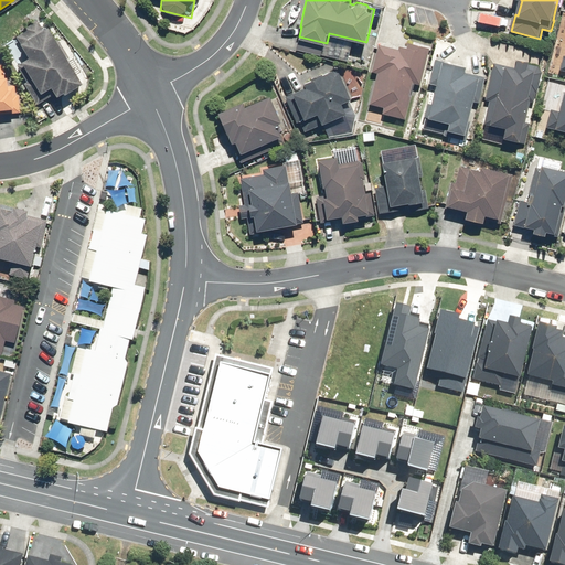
[(66,92),(84,82),(50,24),(44,28),(39,19),(25,27),(27,30),(18,35),(23,44),(24,44),(31,56),(24,60),(18,64),(28,81),(25,82),(39,103),(46,98),(57,92),(59,95),(65,91),(66,92)]
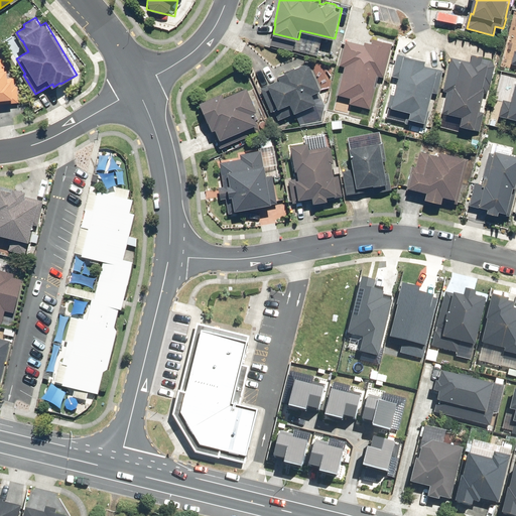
[(371,109),(379,76),(385,77),(394,42),(373,37),(372,42),(365,40),(365,43),(346,39),(340,65),(345,67),(338,95),(351,98),(350,103),(371,109)]
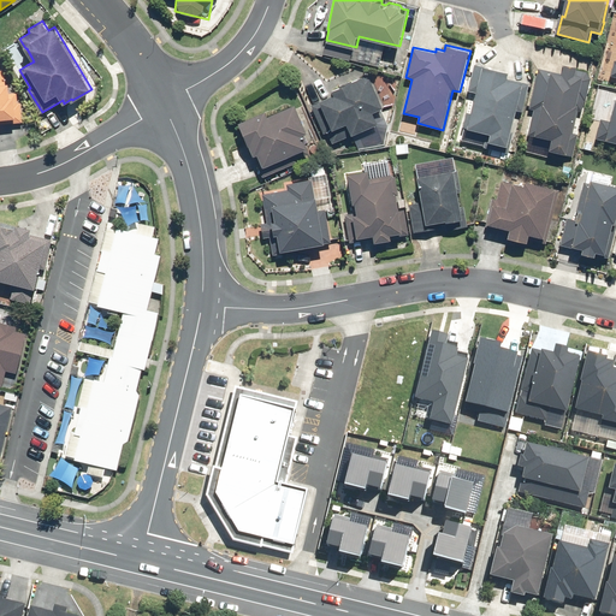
[(406,65),(392,61),(390,71),(403,73),(406,65)]
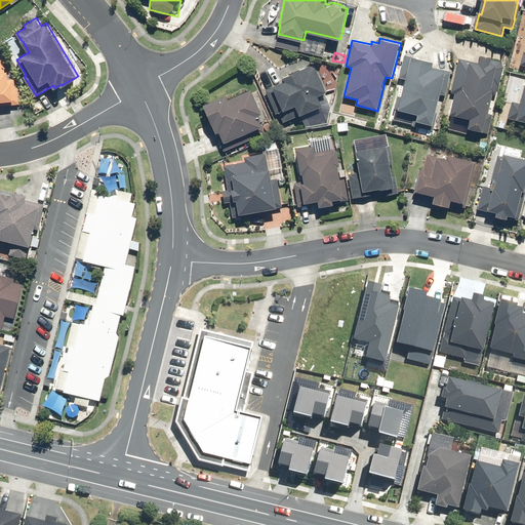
[(435,59),(405,52),(400,77),(405,79),(398,109),(417,113),(416,120),(433,123),(436,112),(441,113),(443,105),(438,104),(440,94),(445,95),(451,71),(433,66),(435,59)]
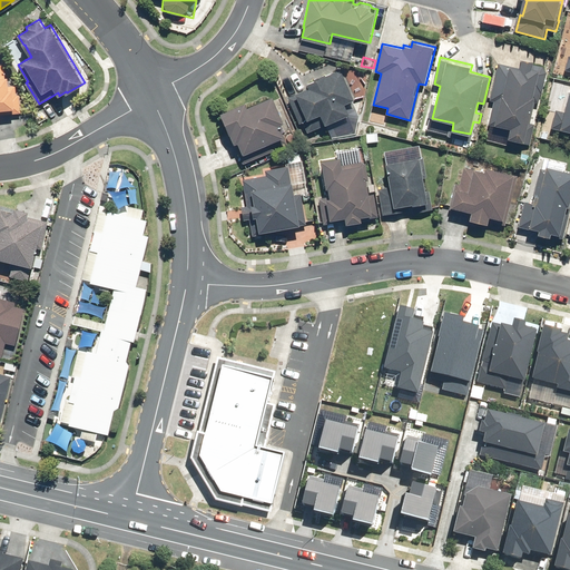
[(5,61),(0,60),(0,109),(12,108),(13,114),(22,112),(20,94),(18,95),(17,85),(10,86),(9,76),(7,76),(5,61)]
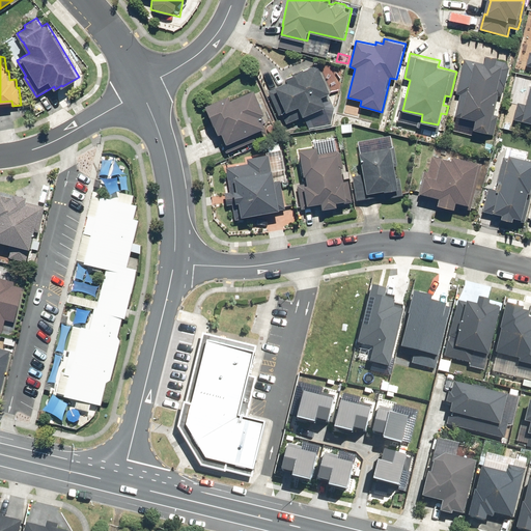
[(500,91),(505,92),(510,68),(507,62),(499,60),(499,58),(488,56),(488,59),(485,58),(484,63),(466,59),(457,93),(462,94),(456,116),(477,121),(475,130),(491,133),(500,91)]
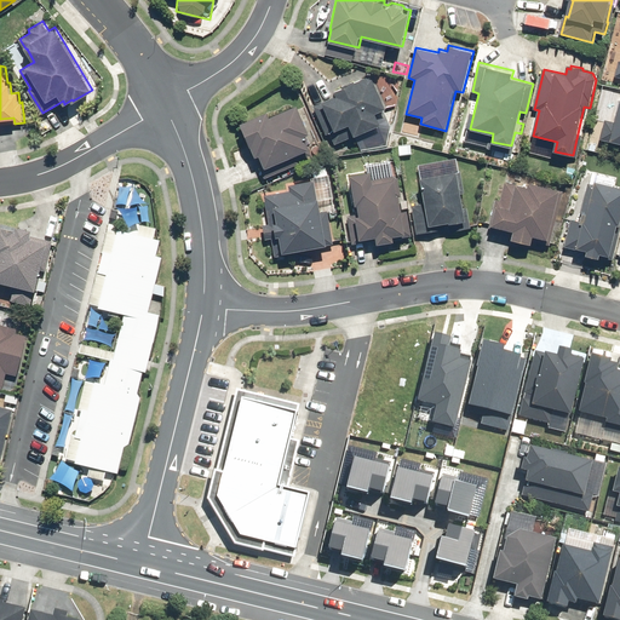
[(337,95),(313,104),(327,136),(329,135),(334,145),(355,136),(383,124),(378,112),(389,107),(373,72),(356,80),(356,78),(343,84),(343,85),(334,89),(337,95)]
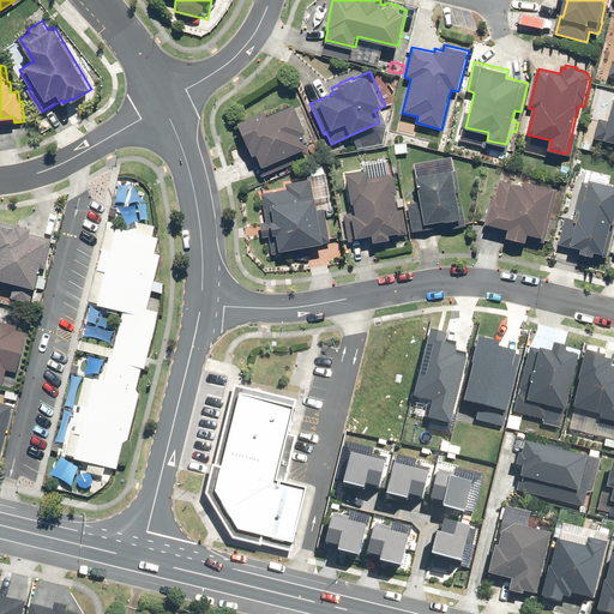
[(307,131),(295,102),(268,113),(265,108),(238,120),(252,155),(257,154),(264,172),(309,152),(301,133),(307,131)]
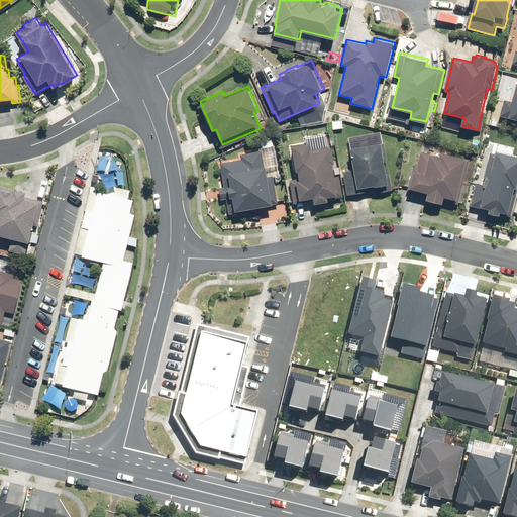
[(505,99),(501,115),(510,118),(511,116),(516,118),(516,86),(513,101),(505,99)]
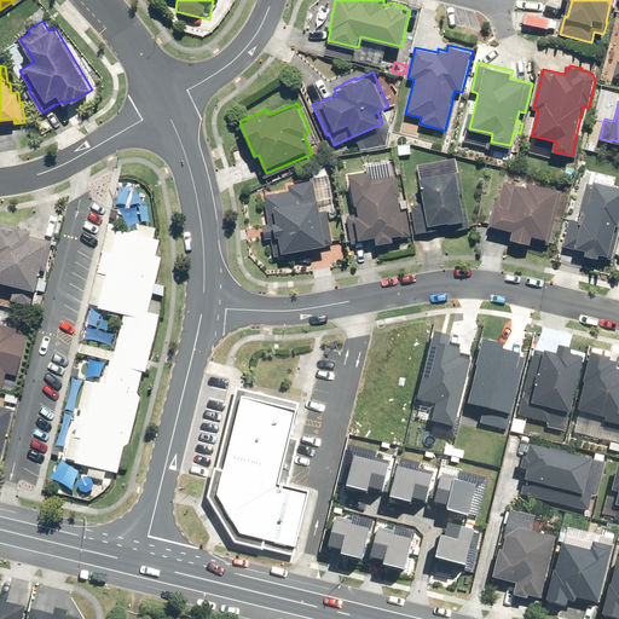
[(401,132),(417,136),(418,128),(404,125),(401,132)]
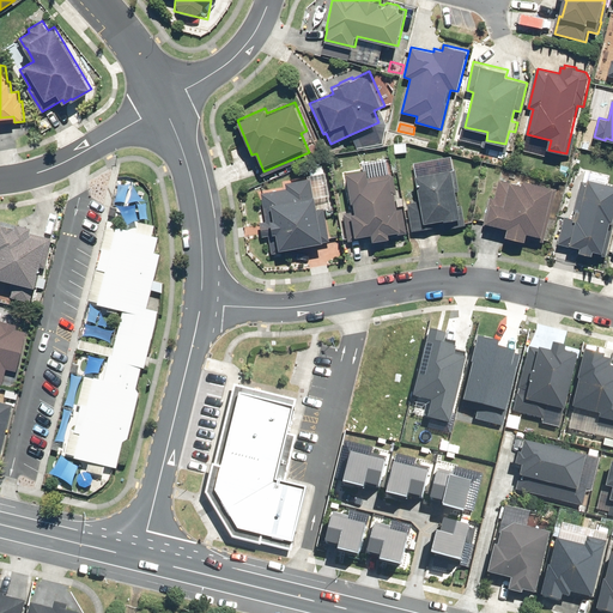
[(408,152),(407,141),(395,144),(396,153),(408,152)]
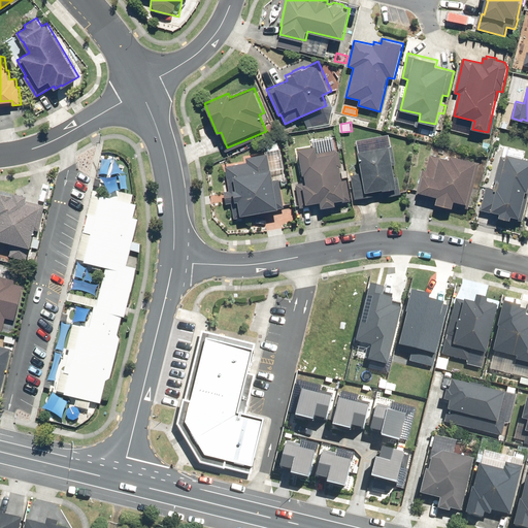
[(392,143),(390,133),(356,139),(362,171),(351,173),(355,199),(391,193),(391,196),(402,194),(399,175),(396,175),(394,164),(397,164),(393,143),(392,143)]
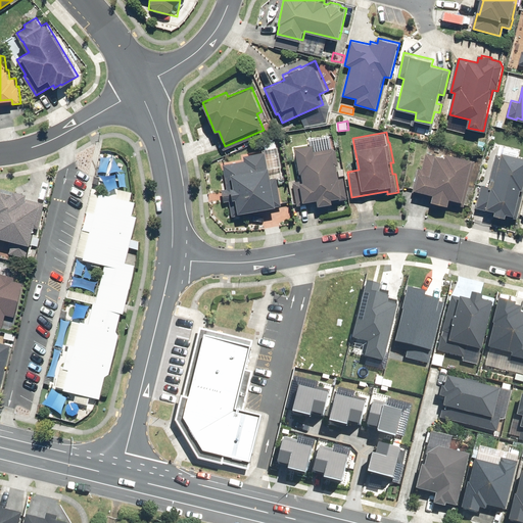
[(341,169),(337,146),(316,150),(314,142),(295,145),(300,173),(301,172),(303,180),(293,182),(297,204),(303,203),(317,201),(318,205),(334,202),(333,198),(338,197),(338,201),(349,199),(343,168),(341,169)]
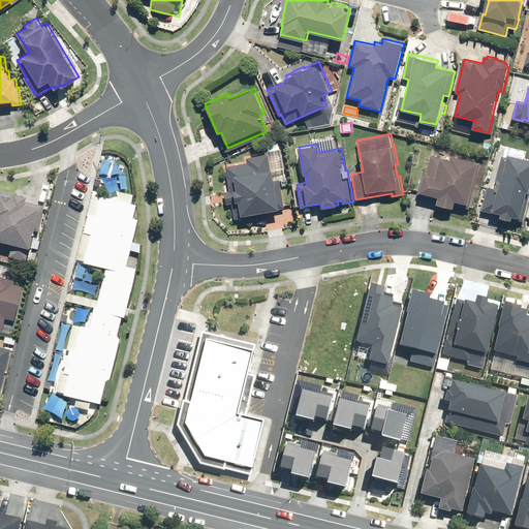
[(470,204),(480,158),(452,152),(450,157),(431,153),(428,169),(424,168),(418,191),(438,195),(437,203),(454,207),(456,200),(470,204)]
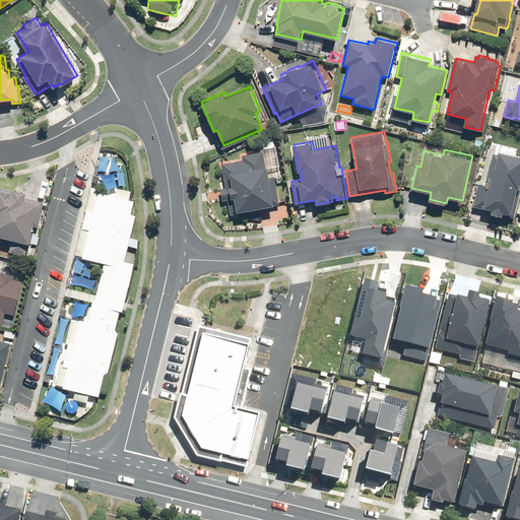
[(270,176),(265,150),(242,154),(243,158),(220,163),(225,187),(220,188),(223,201),(228,200),(231,214),(271,206),(281,204),(275,175),(270,176)]
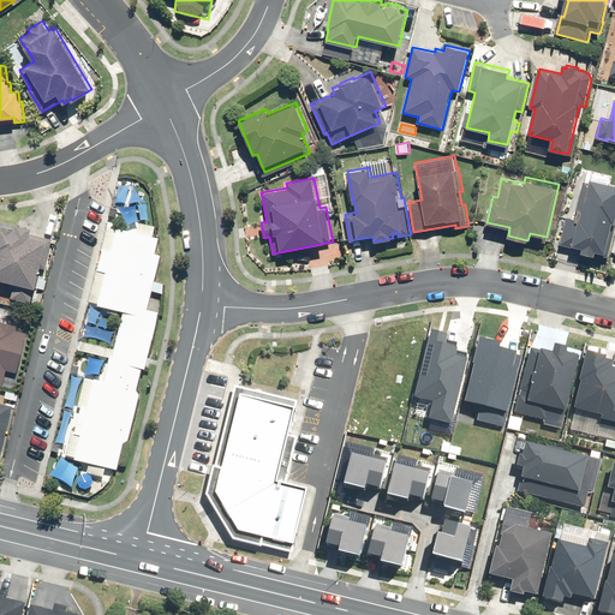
[(614,221),(614,184),(591,178),(590,183),(584,180),(577,210),(579,212),(577,219),(567,216),(561,244),(578,248),(578,246),(584,248),(583,251),(595,255),(596,250),(605,252),(613,221),(614,221)]
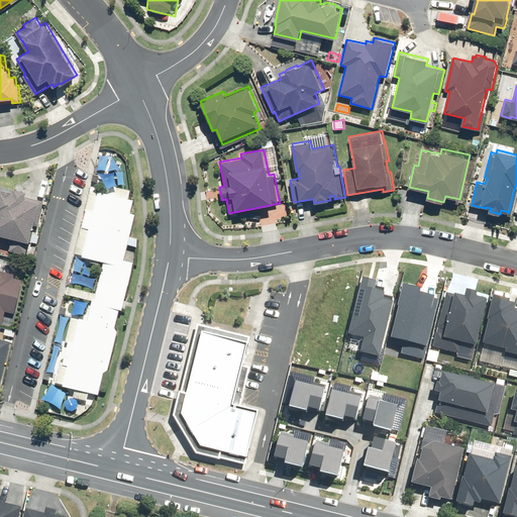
[(131,212),(134,199),(129,198),(131,190),(117,186),(115,194),(99,190),(102,179),(100,178),(100,175),(94,174),(92,181),(97,182),(96,184),(98,184),(96,190),(91,189),(76,252),(83,254),(83,255),(104,261),(97,293),(69,286),(67,293),(92,300),(88,318),(80,316),(80,318),(72,316),(65,341),(68,342),(64,362),(61,362),(56,382),(64,384),(64,385),(76,388),(74,397),(87,400),(89,391),(99,394),(105,371),(109,369),(118,330),(115,327),(121,309),(122,309),(134,261),(125,259),(128,243),(136,245),(138,237),(130,236),(136,213),(131,212)]
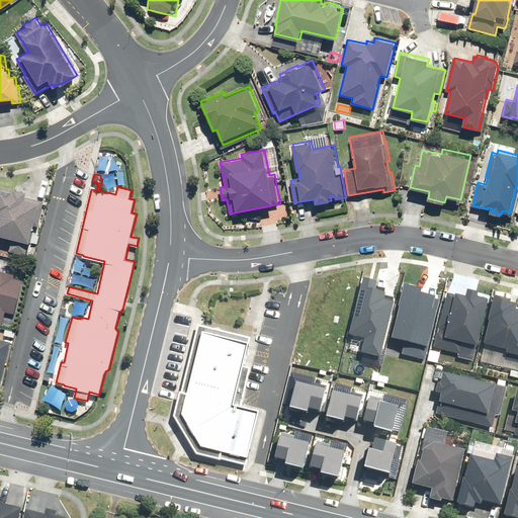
[(12,189),(0,185),(0,234),(12,238),(9,252),(27,256),(31,242),(35,225),(38,226),(45,199),(27,195),(28,189),(13,186),(12,189)]
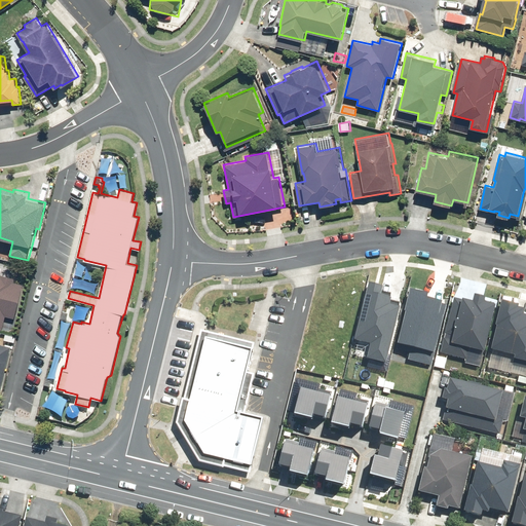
[(15,278),(0,274),(0,332),(2,333),(6,317),(15,320),(24,284),(15,282),(15,278)]
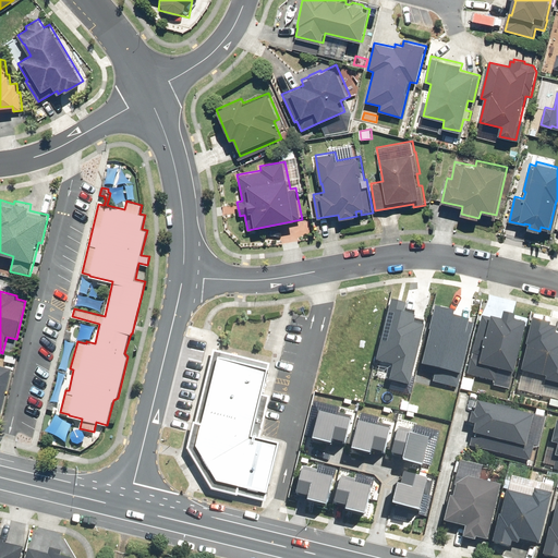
[(517,374),(529,325),(517,322),(518,316),(507,314),(505,320),(494,318),(494,319),(484,317),(475,353),(482,355),(481,362),(473,361),(469,375),(495,381),(495,386),(510,390),(513,374),(517,374)]
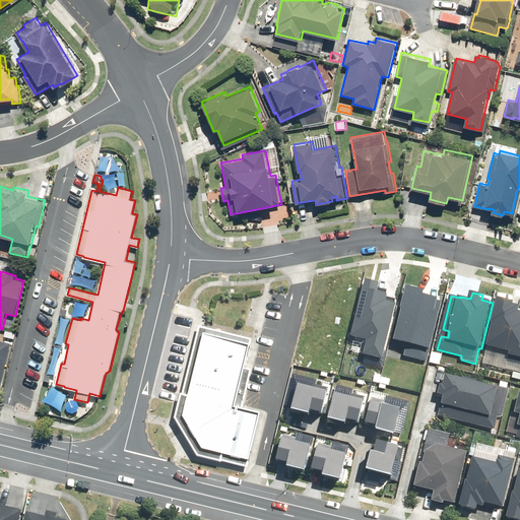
[(495,323),(489,346),(511,352),(509,362),(519,364),(519,306),(515,305),(516,303),(499,299),(493,323),(495,323)]
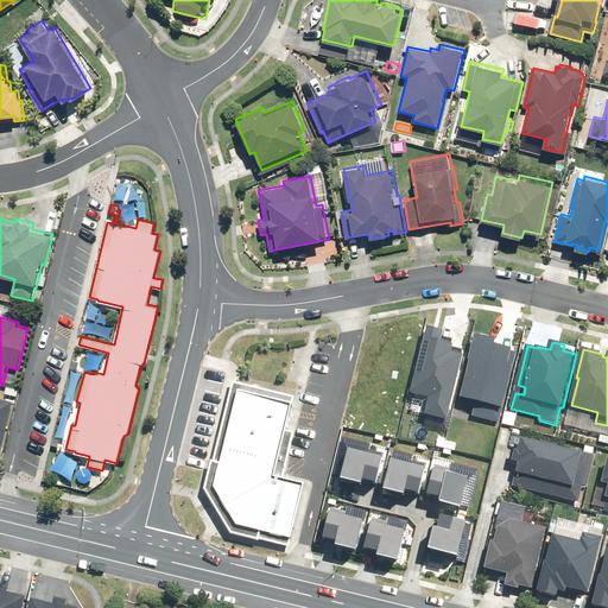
[(230,379),(203,488),(229,533),(290,548),(304,483),(280,476),(292,430),(287,429),(297,396),(230,379)]
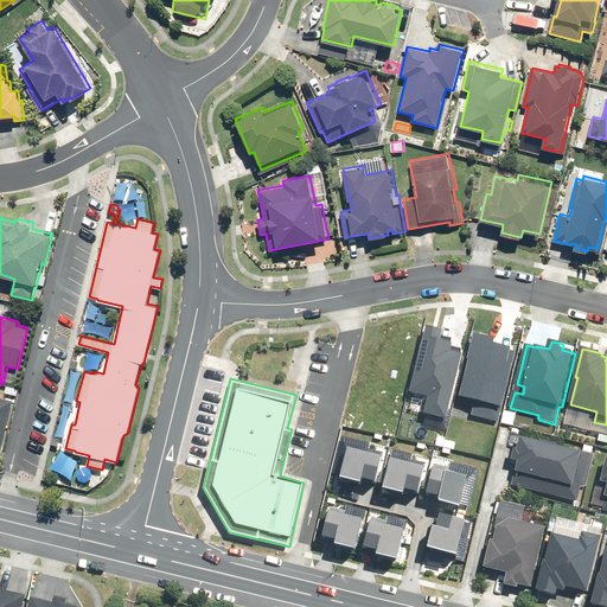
[(13,400),(0,396),(0,449),(1,451),(13,400)]
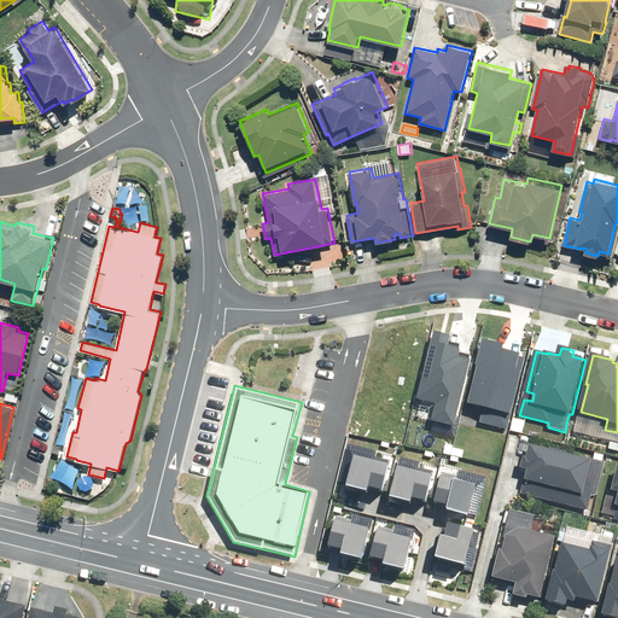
[(511,431),(524,435),(528,421),(513,418),(511,431)]
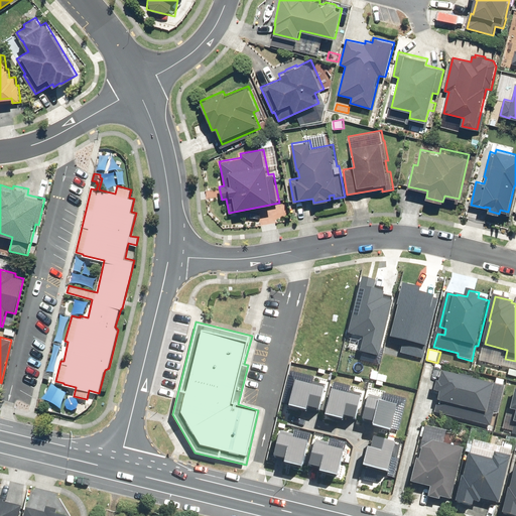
[(496,411),(491,410),(497,384),(475,378),(475,377),(459,373),(458,374),(443,371),(441,381),(438,380),(435,393),(440,394),(435,416),(491,430),(496,411)]
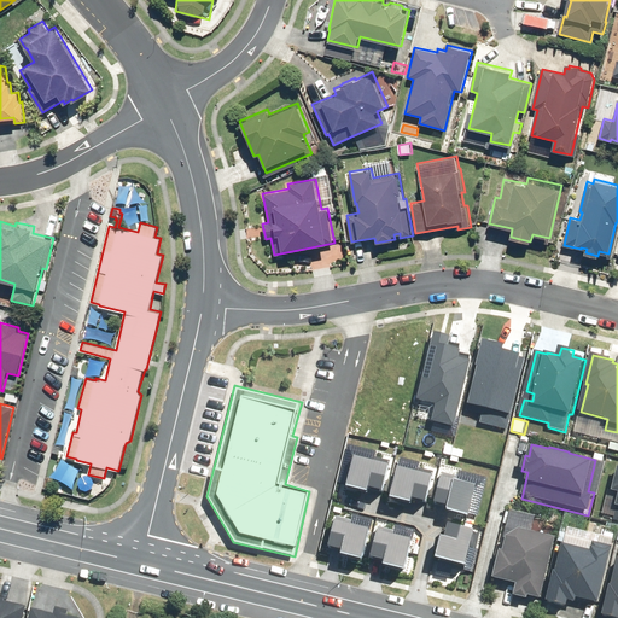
[(494,578),(518,584),(514,595),(530,600),(531,596),(544,599),(558,537),(522,528),(507,536),(505,549),(501,549),(494,578)]
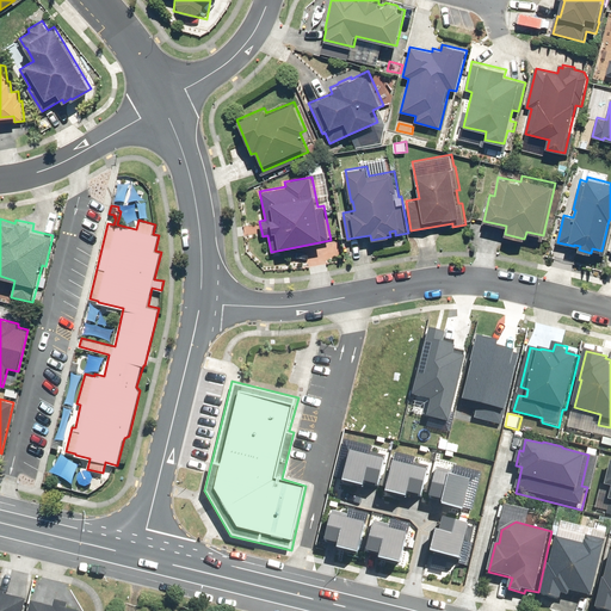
[(594,597),(606,547),(605,545),(606,541),(588,536),(586,545),(559,538),(553,566),(550,565),(543,596),(562,599),(563,594),(572,596),(572,592),(594,597)]
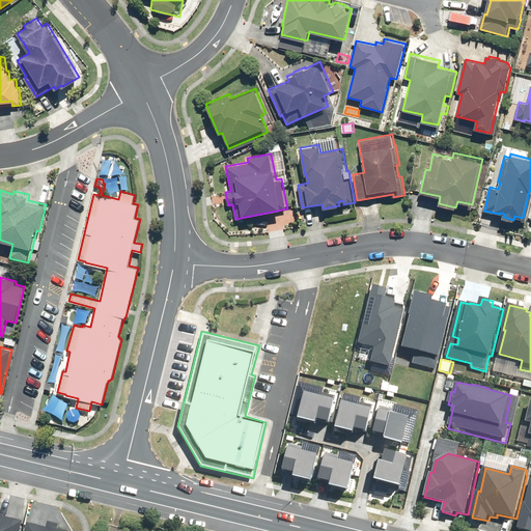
[(530,530),(530,487),(528,503),(526,503),(520,529),(530,530)]
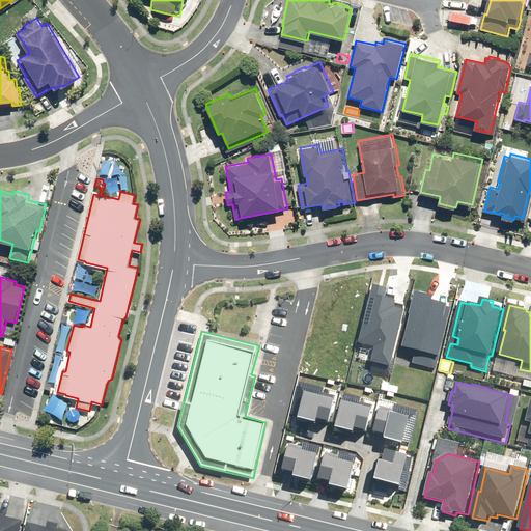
[(7,512),(0,510),(0,530),(22,530),(24,522),(6,516),(7,512)]
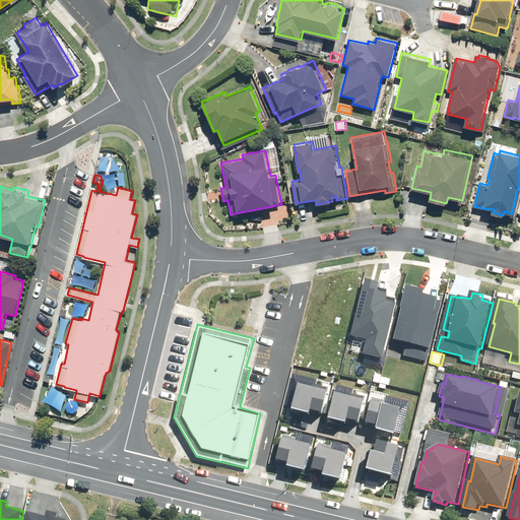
[(28,513),(26,519),(68,519),(59,518),(60,513),(49,511),(47,517),(28,513)]
